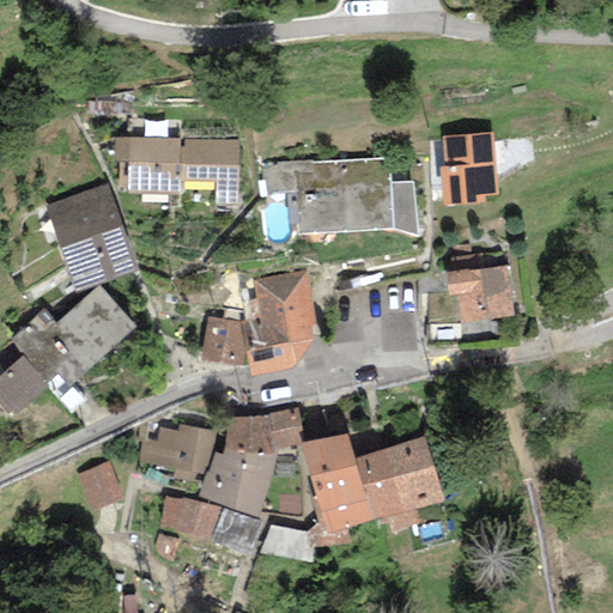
[(493,134),(441,138),(443,169),(438,169),(441,207),(485,204),(484,195),(497,195),(493,134)]
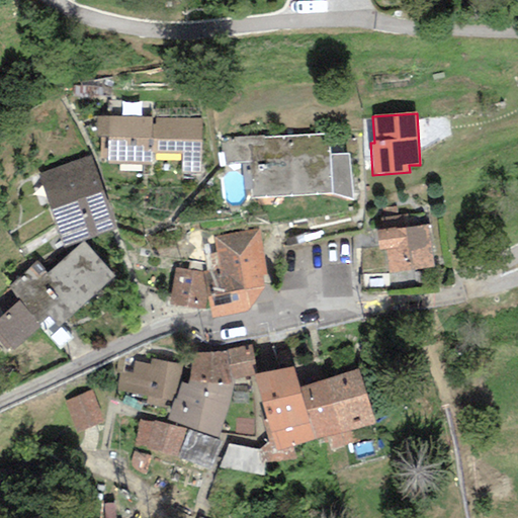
[(200,117),(95,117),(95,138),(100,138),(100,159),(108,159),(108,165),(154,165),(154,154),(182,154),(182,174),(200,174),(200,117)]
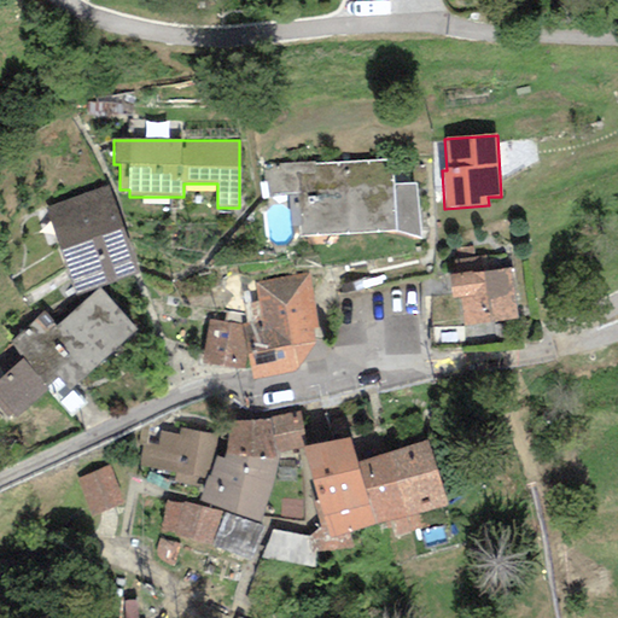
[(314,162),(262,167),(262,169),(269,196),(289,194),(291,226),(298,226),(299,238),(396,231),(420,239),(418,184),(392,185),(390,159),(314,165),(314,162)]
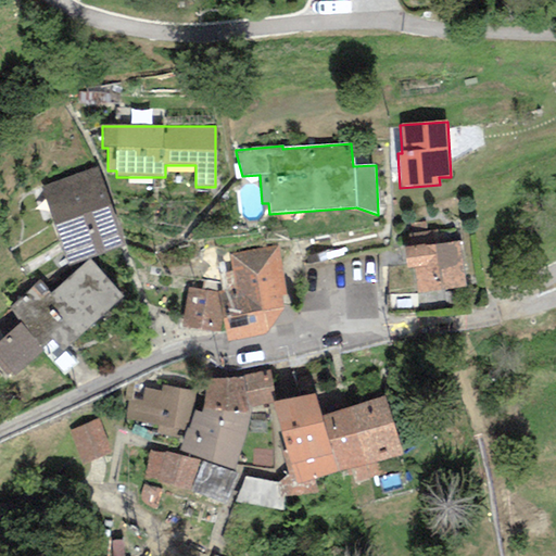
[(39,186),(67,265),(89,258),(126,244),(98,165),(39,186)]
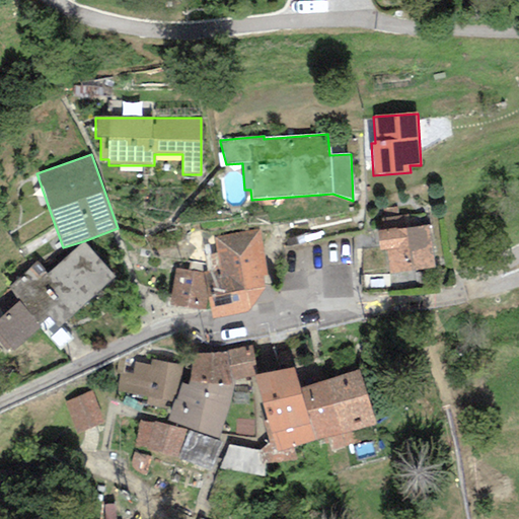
[(396,228),(377,231),(380,251),(386,250),(390,274),(415,270),(415,272),(435,268),(428,225),(396,230),(396,228)]
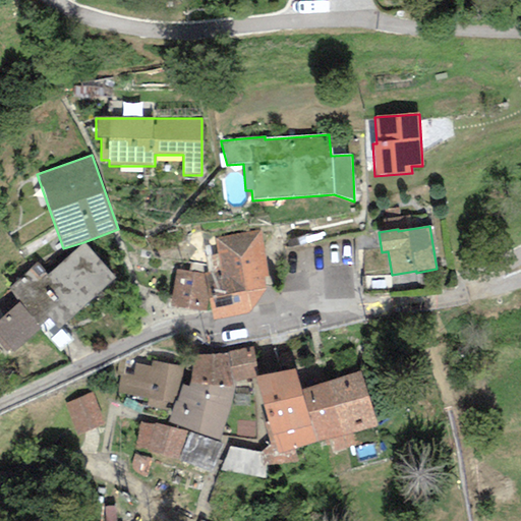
[(261,231),(215,239),(225,296),(213,299),(208,300),(214,321),(251,312),(265,289),(271,288),(261,231)]
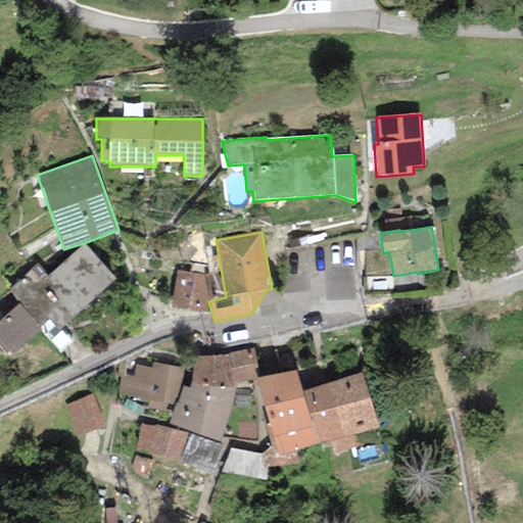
[(43,278),(77,316),(115,281),(84,243),(46,275),(43,278)]
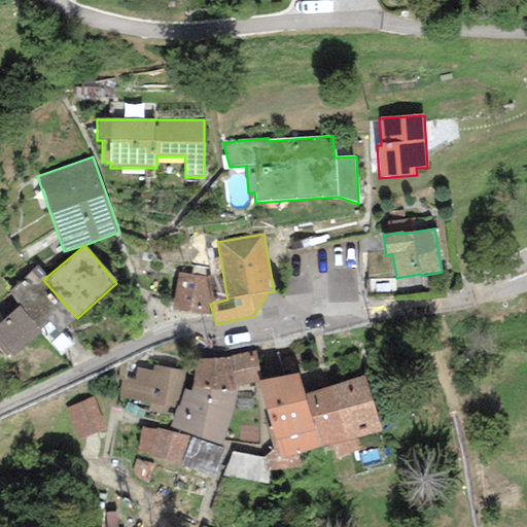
[(46,277),(37,267),(7,293),(19,307),(41,332),(49,342),(77,318),(43,280),(46,277)]
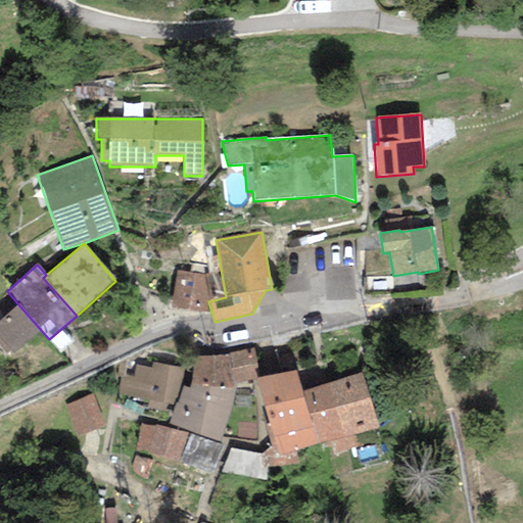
[(208,275),(177,273),(171,307),(207,314),(208,301),(214,300),(208,275)]
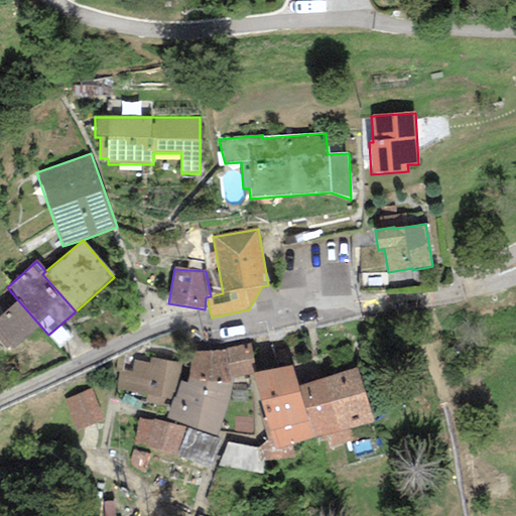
[(40,326),(18,300),(0,316),(0,342),(6,349),(10,346),(13,349),(40,326)]
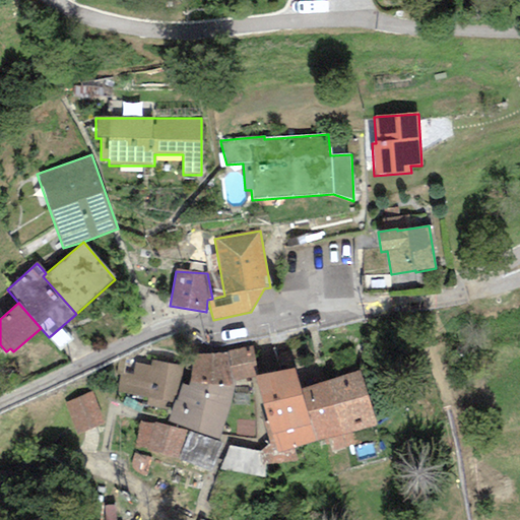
[(252,346),(224,353),(234,383),(256,377),(253,368),(257,367),(252,346)]
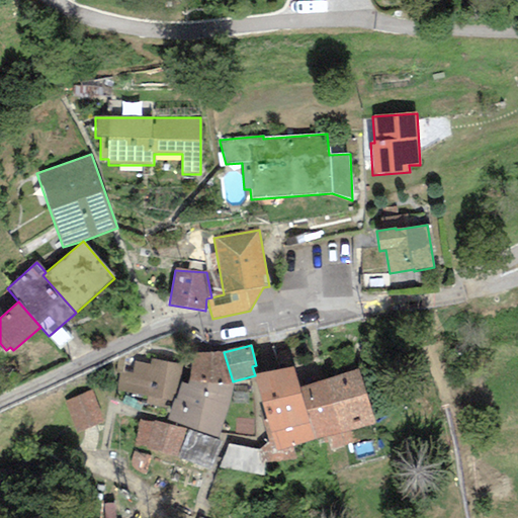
[(224,352),(190,355),(188,382),(233,383),(233,381),(224,352)]
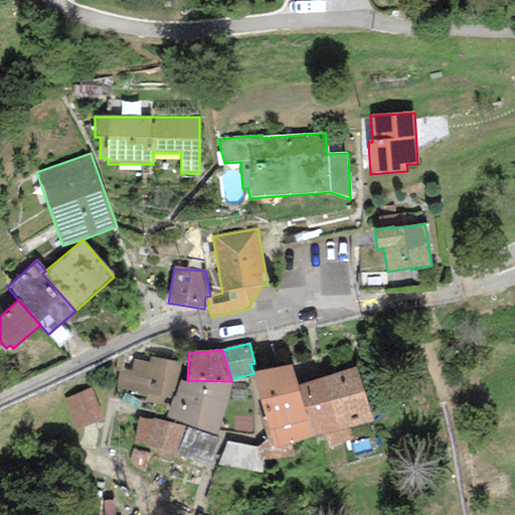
[(148,363),(133,360),(131,371),(120,369),(116,387),(146,393),(145,401),(169,406),(171,396),(175,397),(178,381),(181,364),(149,357),(148,363)]
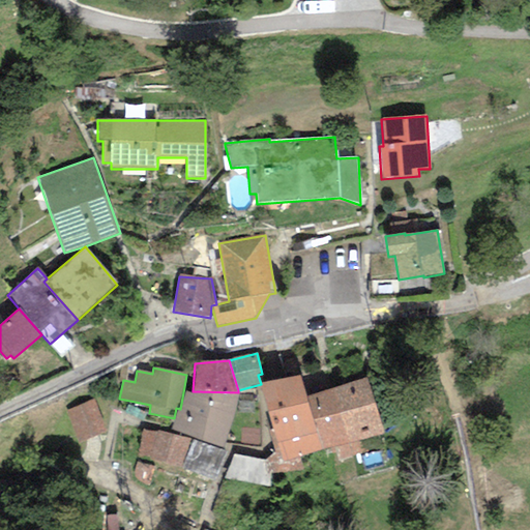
[(261,384),(267,412),(308,404),(306,395),(299,376),(261,384)]
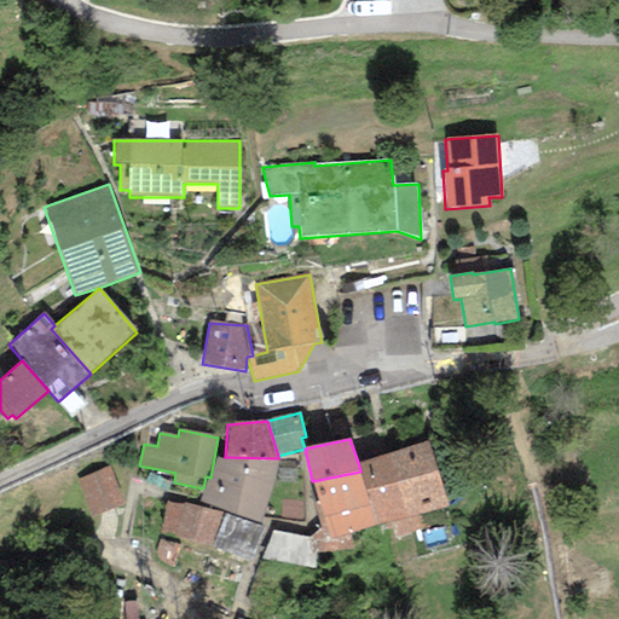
[(428,441),(389,453),(409,518),(426,513),(447,507),(428,441)]
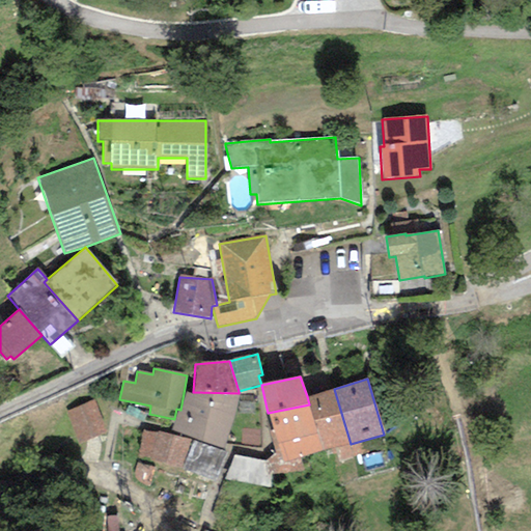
[(334,389),(307,396),(309,404),(323,451),(335,448),(351,444),(334,389)]
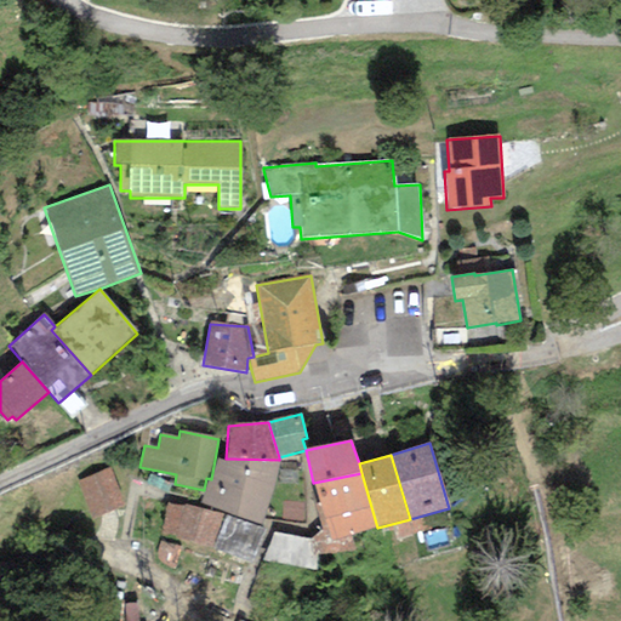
[(260,528),(279,460),(226,459),(224,462),(215,460),(211,479),(206,478),(204,490),(200,503),(223,514),(260,528)]
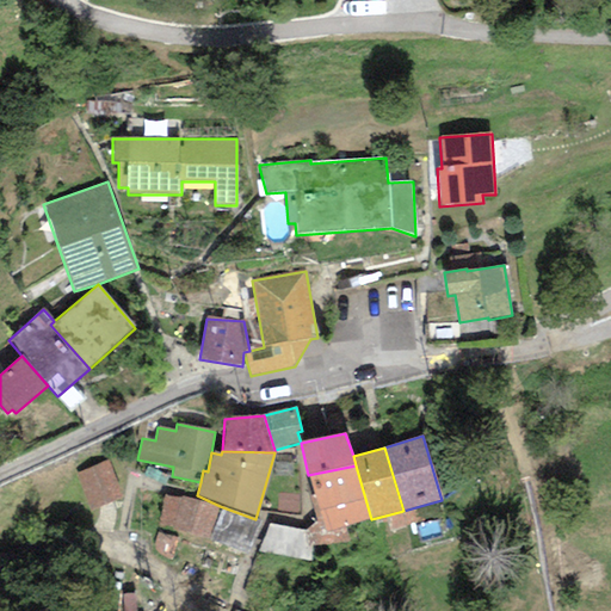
[(106,462),(76,474),(92,511),(122,499),(106,462)]
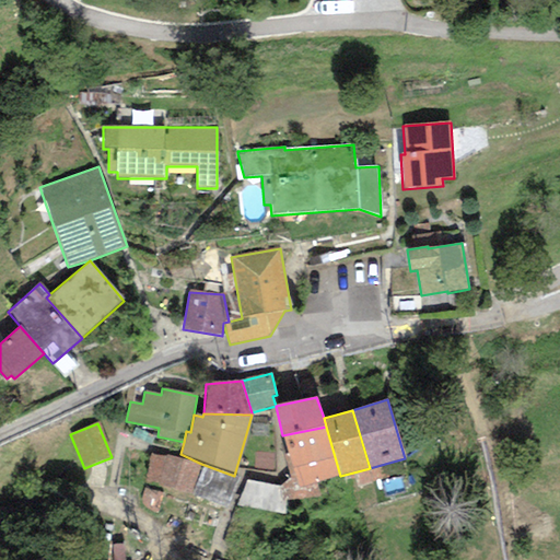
[(326,427),(282,435),(289,452),(283,454),(290,478),(279,487),(282,502),(287,502),(321,497),(316,482),(340,476),(326,427)]
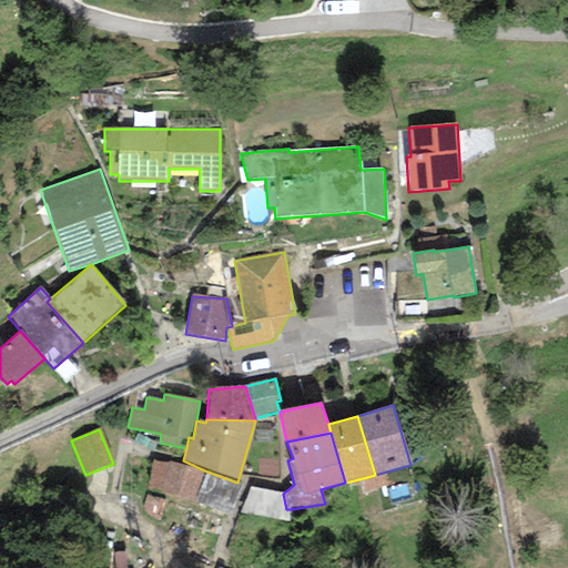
[(168,464),(152,460),(146,489),(193,501),(204,470),(168,462),(168,464)]
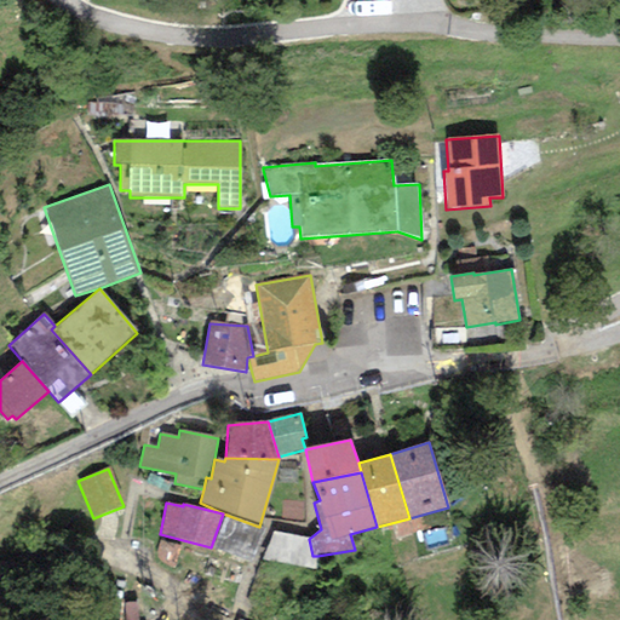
[(259,527),(223,514),(211,547),(251,561),(264,529),(259,527)]
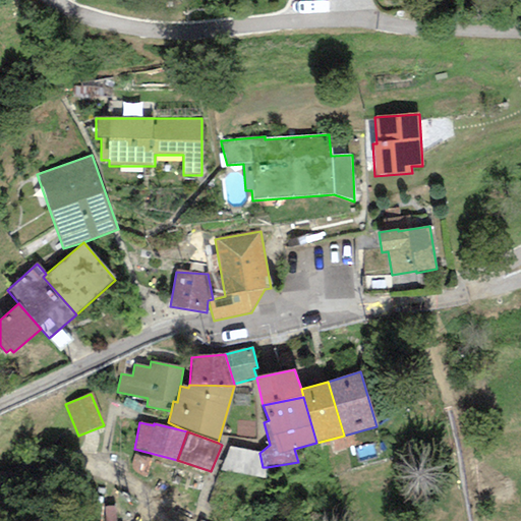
[(362,445),(358,431),(344,436),(329,440),(332,454),(362,445)]
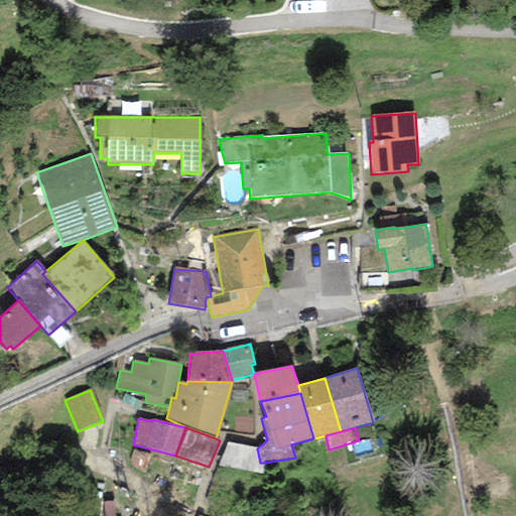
[(257,448),(228,443),(219,466),(263,474),(264,463),(260,463),(257,448)]
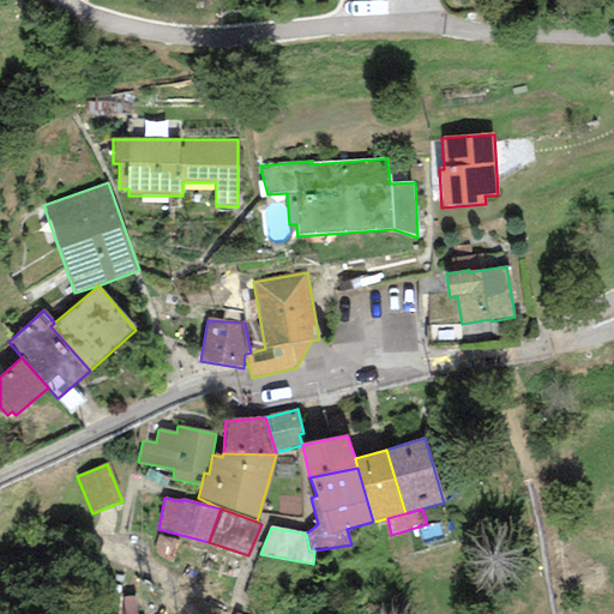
All buildings are outlined.
